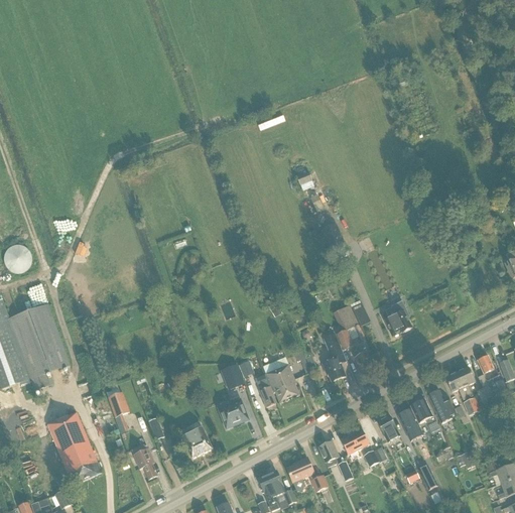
[(299,183),(311,178),(308,170),(296,175),(299,183)]
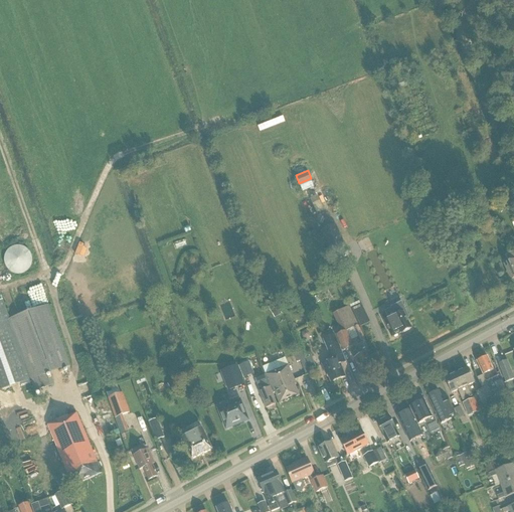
[(310,195),(316,209),(323,206),(316,192),(310,195)]
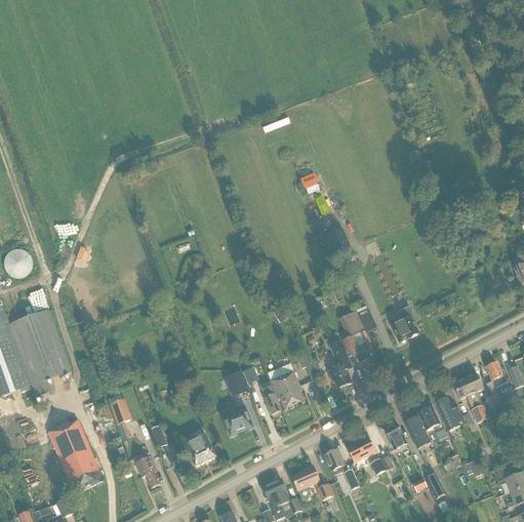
[(325,233),(339,263),(344,261),(345,262),(355,257),(340,226),(325,233)]
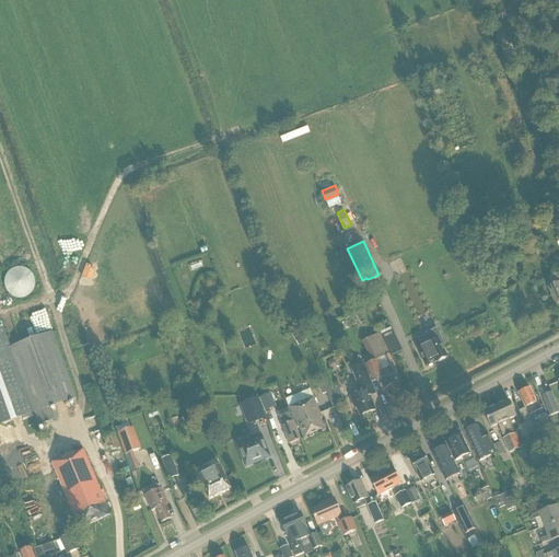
[(558,277),(557,271),(548,275),(552,283),(547,286),(555,302),(556,301),(558,302),(558,300),(558,277)]
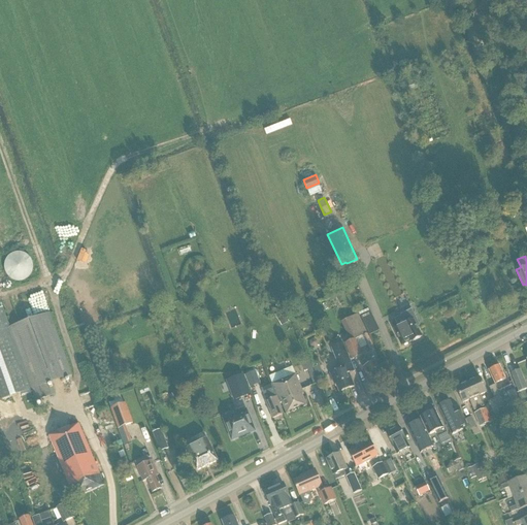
[(274,312),(281,323),(288,318),(281,307),(274,312)]
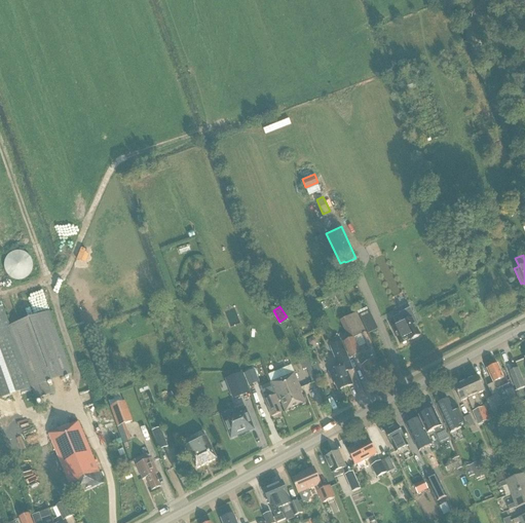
[(358,310),(361,319),(370,313),(366,306),(358,310)]
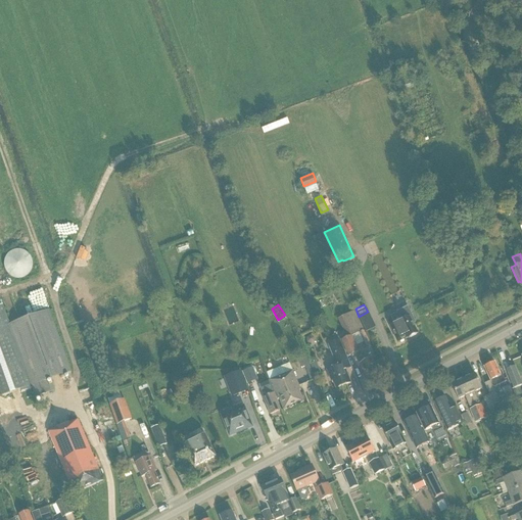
[(414,318),(408,304),(396,310),(397,312),(395,313),(394,311),(389,314),(392,322),(389,323),(397,339),(408,334),(408,336),(417,332),(411,319),(414,318)]
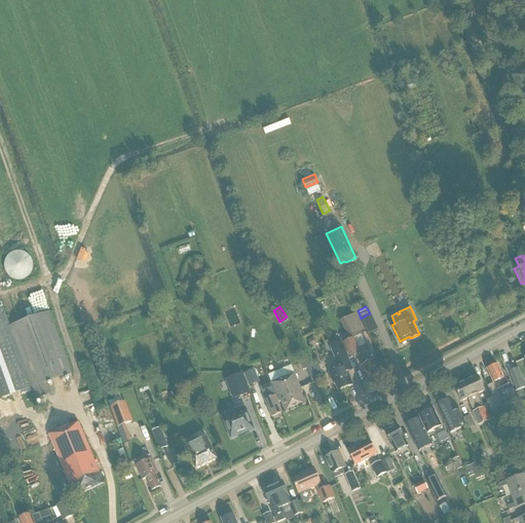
[(35,397),(49,391),(45,380),(71,371),(48,309),(8,324),(35,397)]
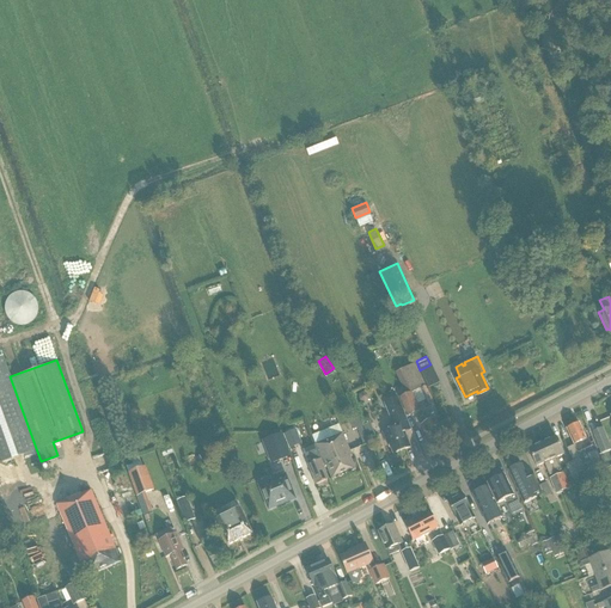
[(403,369),(413,388),(419,385),(425,382),(415,363),(403,369)]
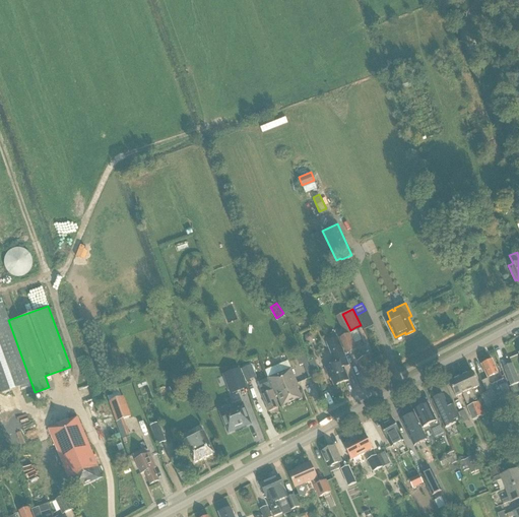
[(355,327),(363,341),(368,338),(361,325),(355,327)]
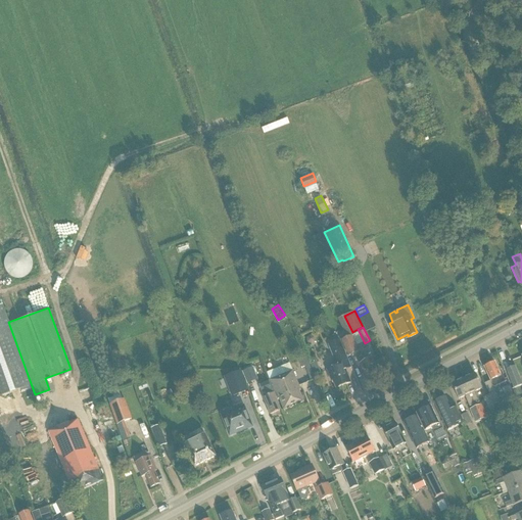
[(348,353),(358,349),(351,335),(342,339),(348,353)]
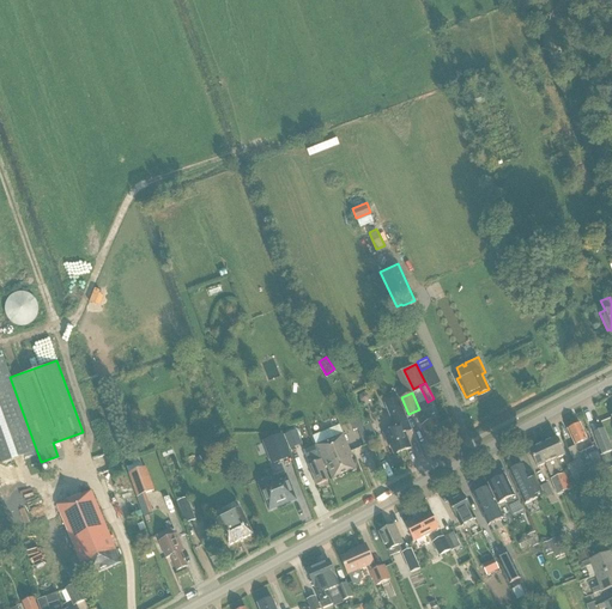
[(395,425),(382,431),(386,438),(387,437),(393,451),(410,445),(404,430),(411,427),(404,413),(400,402),(398,395),(385,401),(395,425)]
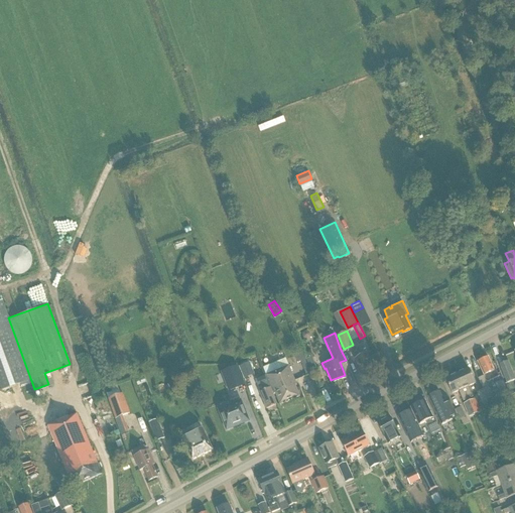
[(373,364),(366,351),(361,353),(359,347),(352,350),(355,356),(354,357),(361,370),(373,364)]
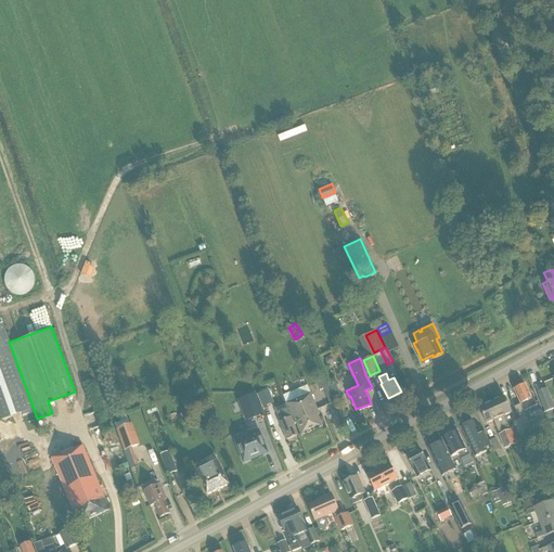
[(317,380),(320,387),(327,384),(324,376),(317,380)]
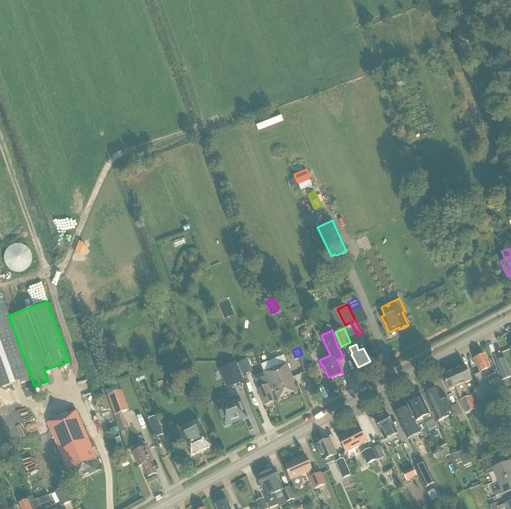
[(482,377),(494,371),(491,364),(489,365),(483,352),(473,357),(482,377)]
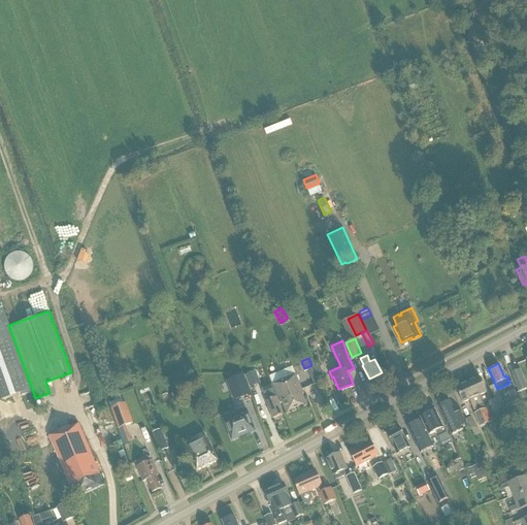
[(511,370),(518,389),(526,386),(519,366),(511,370)]
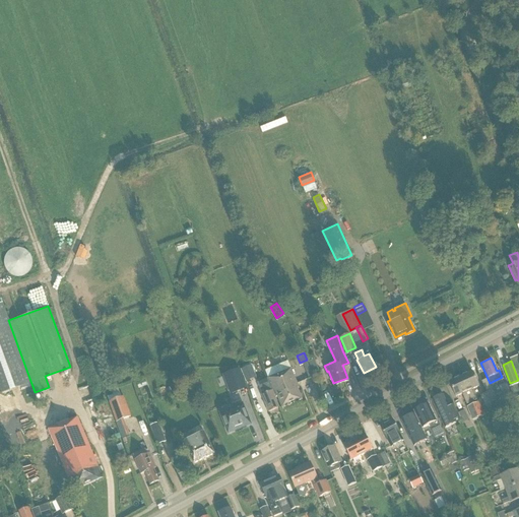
[(243,377),(254,373),(250,363),(240,367),(243,377)]
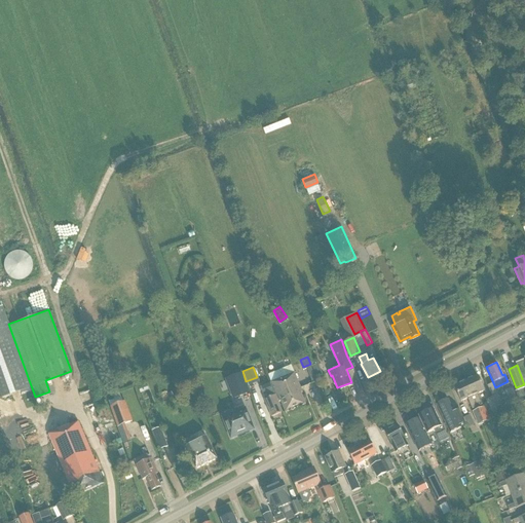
[(240,370),(225,376),(232,396),(248,389),(240,370)]
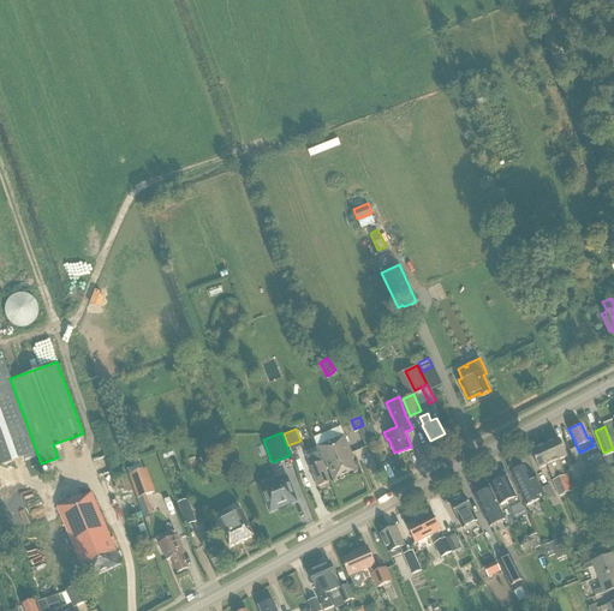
[(333,478),(356,468),(349,451),(351,450),(343,432),(316,444),(319,448),(317,448),(326,466),(327,466),(333,478)]
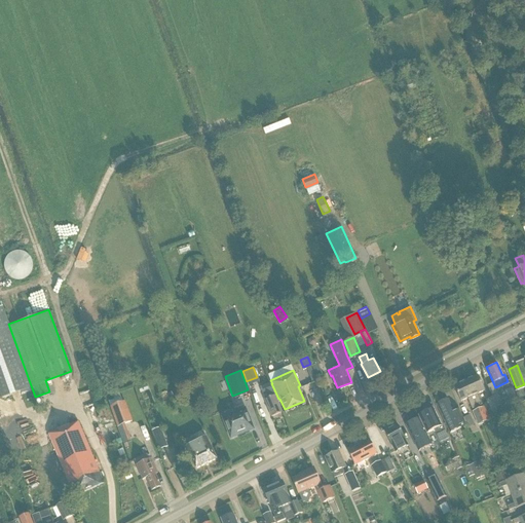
[(465,379),(476,404),(481,402),(477,391),(484,388),(477,374),(465,379)]
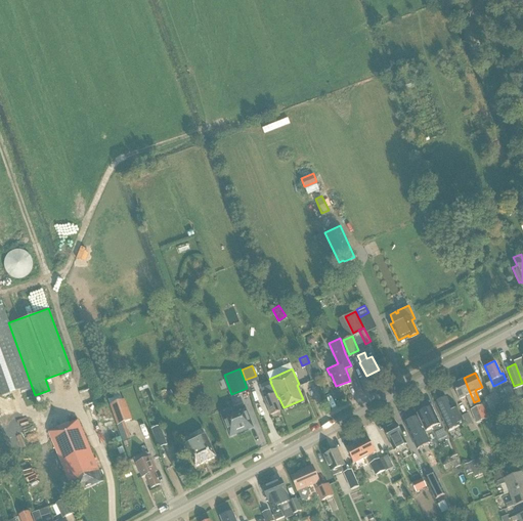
[(467,398),(470,404),(474,402),(464,378),(451,383),(459,397),(466,394),(467,398)]
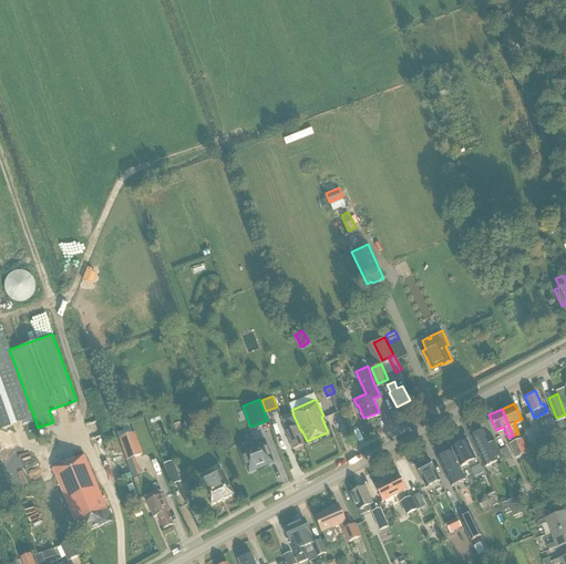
[(291,447),(304,441),(290,411),(280,416),(284,424),(287,423),(288,427),(285,428),(291,447)]
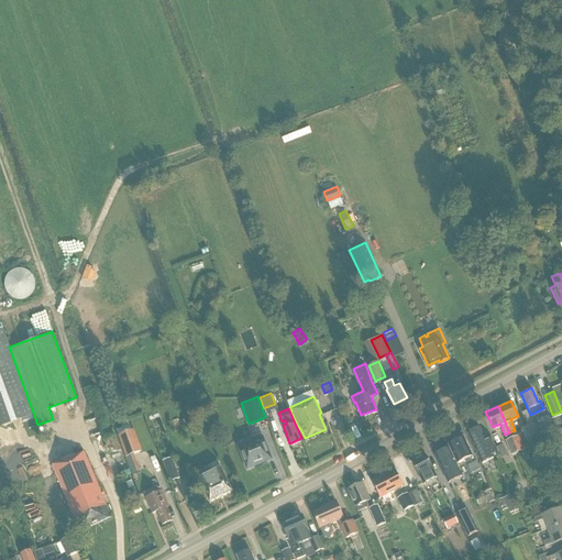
[(543,426),(550,423),(544,413),(539,415),(543,426)]
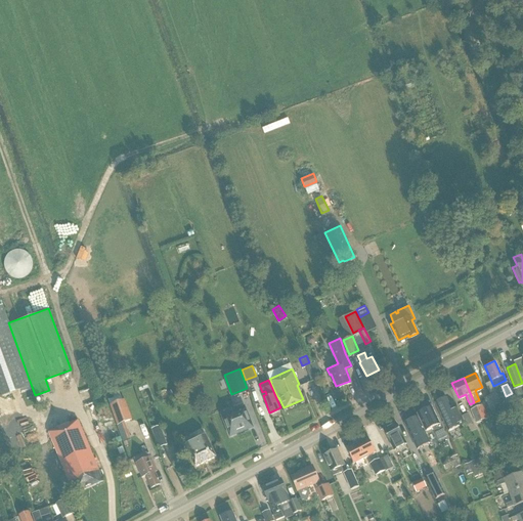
[(494,391),(489,393),(493,402),(498,400),(494,391)]
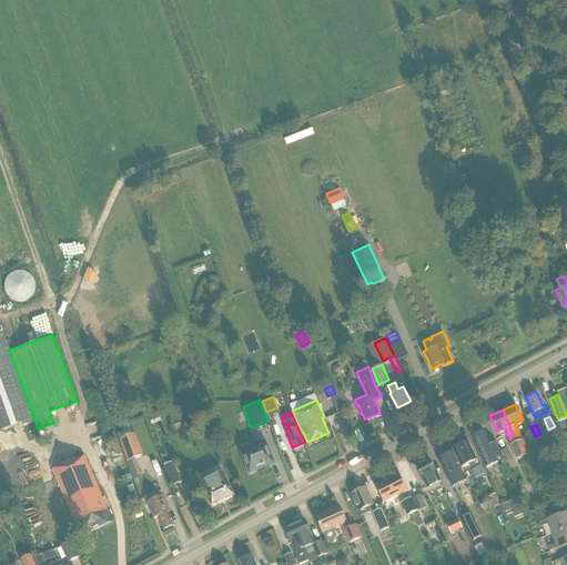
[(127,458),(142,452),(134,431),(132,432),(130,426),(117,431),(127,458)]
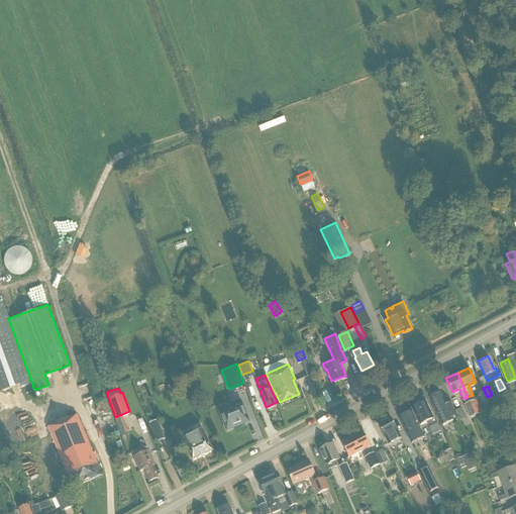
[(489,404),(487,397),(483,388),(477,390),(484,406),(489,404)]
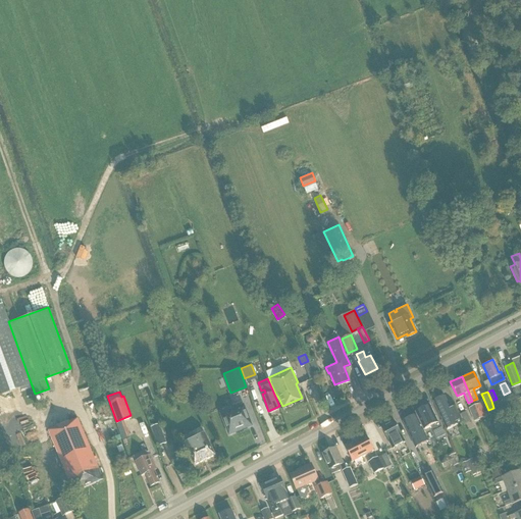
[(434,399),(432,400),(440,415),(446,427),(457,422),(462,419),(454,403),(449,405),(444,394),(434,399)]
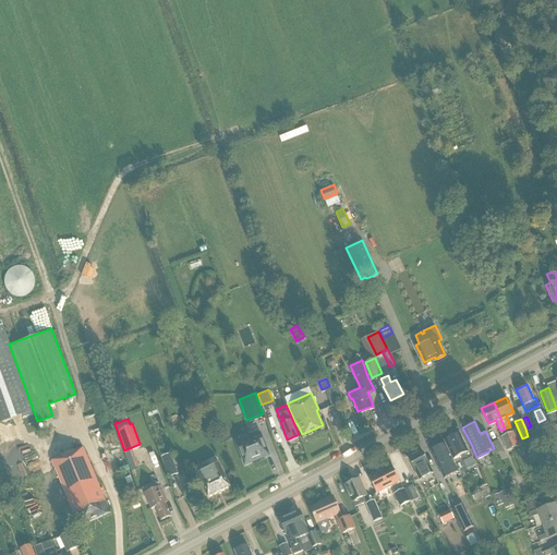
[(512,430),(507,432),(512,446),(519,443),(512,430)]
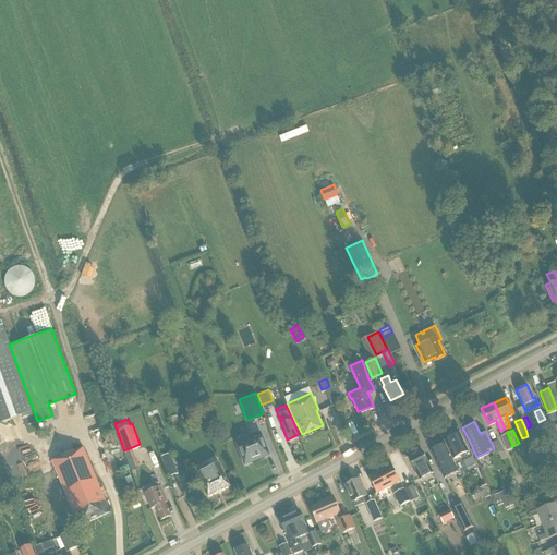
[(467,466),(473,462),(468,449),(459,431),(444,438),(452,457),(460,453),(467,466)]
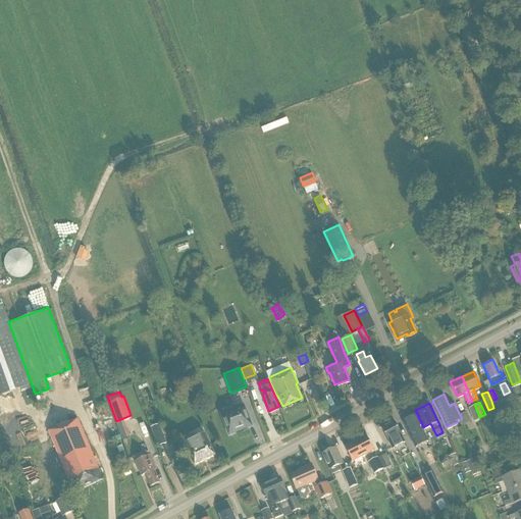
[(479,417),(474,404),(468,406),(473,419),(479,417)]
